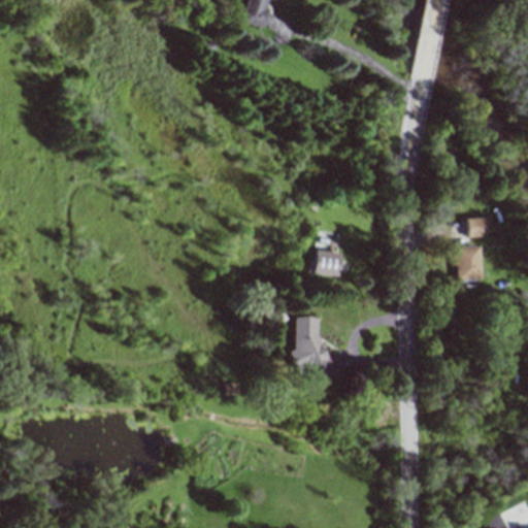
[(248,0),(242,22),(262,27),(268,0),(278,0),(282,1),(281,0),(248,0)]
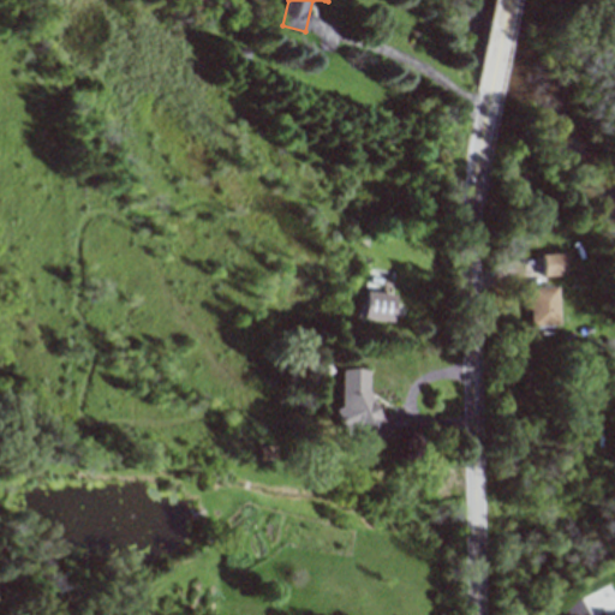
[(566,252),(544,252),(544,275),(566,275),(566,252)]
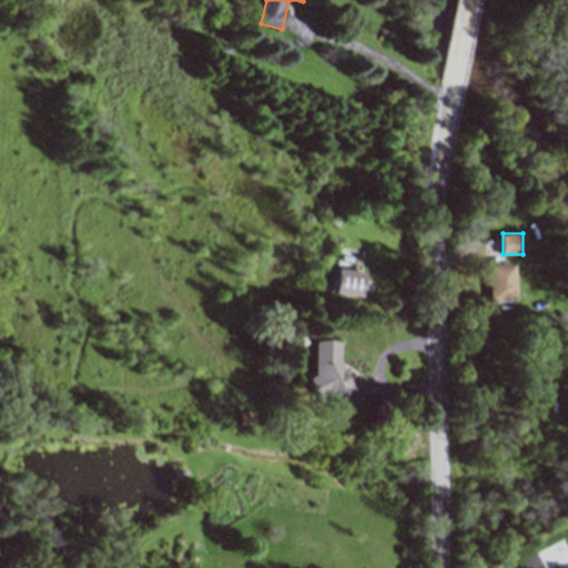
[(490,264),(492,302),(516,302),(516,264),(490,264)]
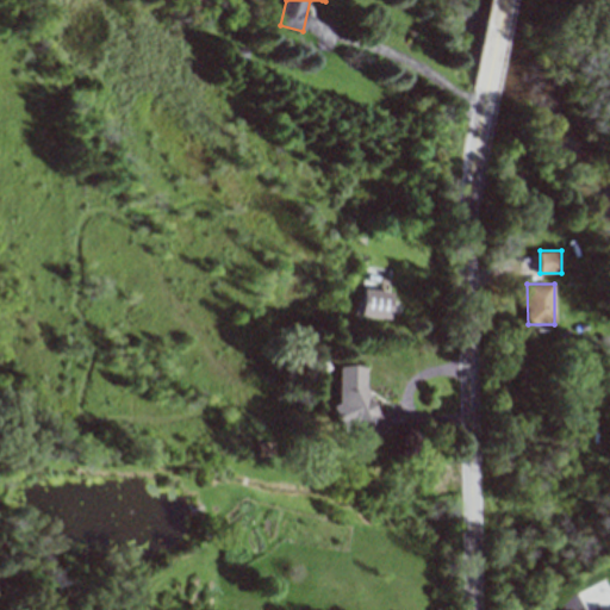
[(388,317),(390,290),(359,290),(358,316),(388,317)]
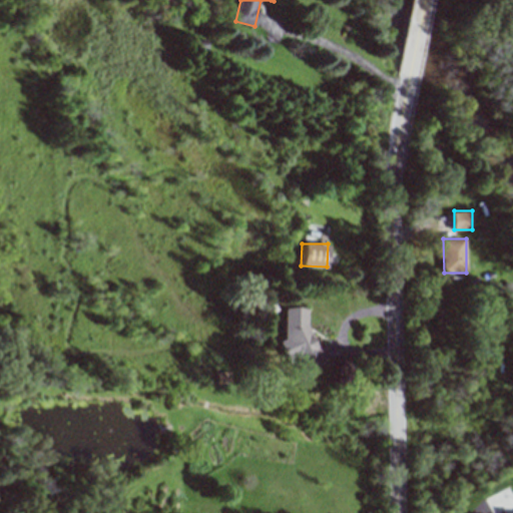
[(315,308),(287,308),(286,354),(302,354),(302,367),(314,368),(315,308)]
